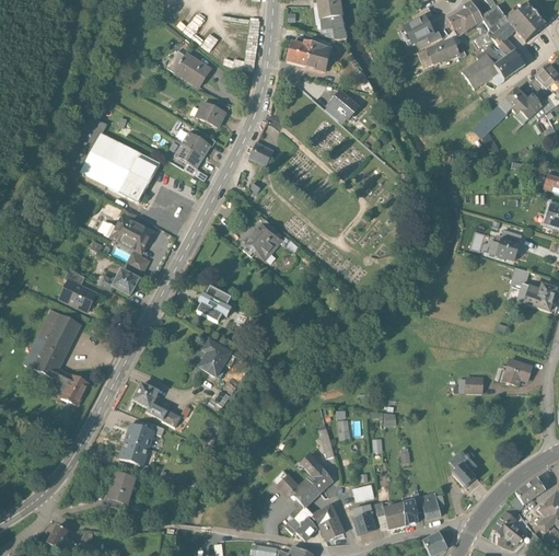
[(321,0),(321,4),(319,4),(323,27),(334,26),(335,37),(341,37),(348,35),(342,13),(340,0),(321,0)]
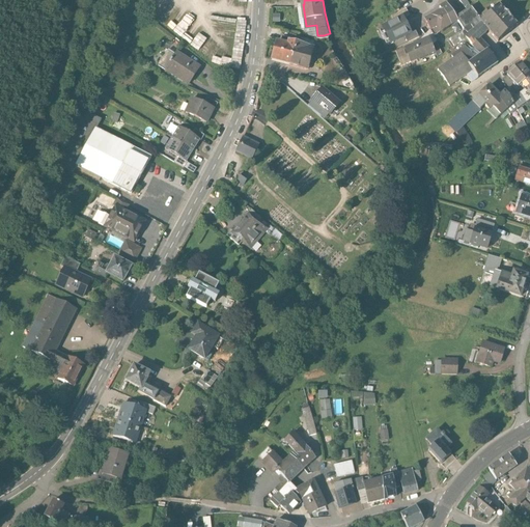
[(440,4),(442,7),(443,7),(452,22),(458,18),(456,15),(446,1),(440,4)]
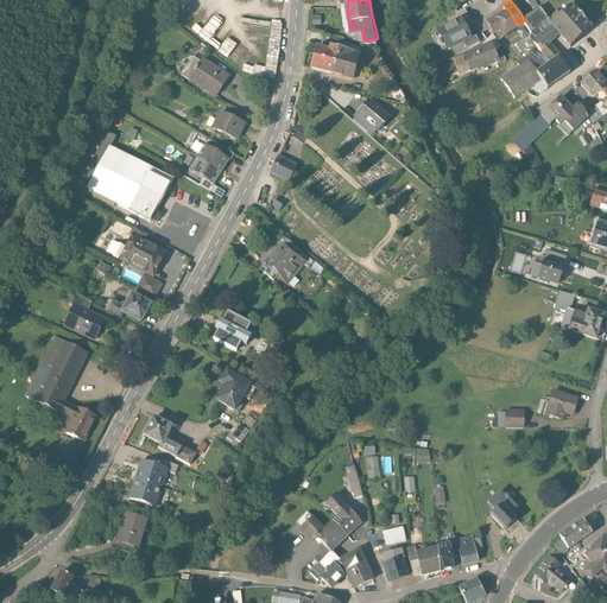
[(585,18),(571,4),(563,11),(561,8),(554,16),(555,18),(552,21),(551,23),(558,31),(570,45),(590,26),(585,19),(585,18)]
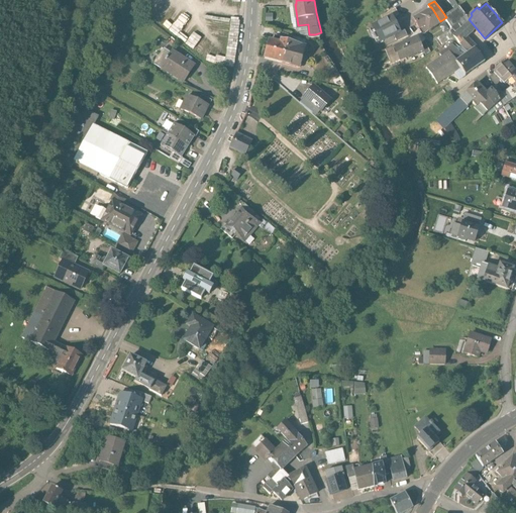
[(455,32),(453,34),(458,39),(466,33),(468,34),(475,26),(469,19),(470,18),(468,15),(459,4),(444,14),(446,17),(455,32)]
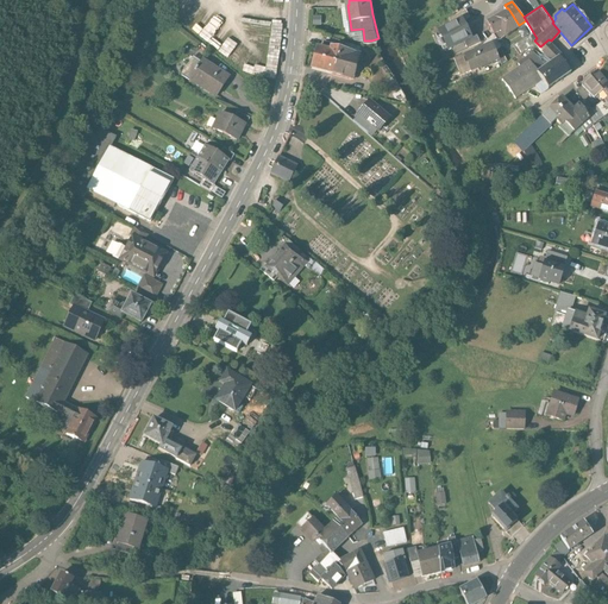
[(507,8),(488,19),(499,38),(519,25),(508,8),(507,8)]
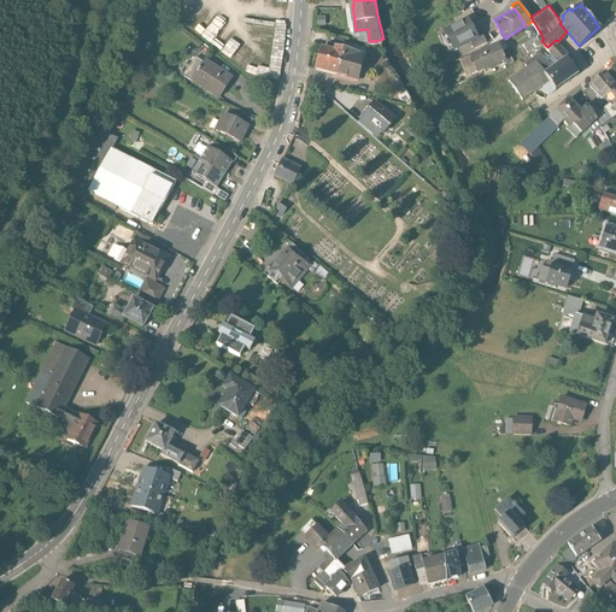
[(477,35),(468,17),(446,29),(455,46),(465,40),(467,41),(477,35)]
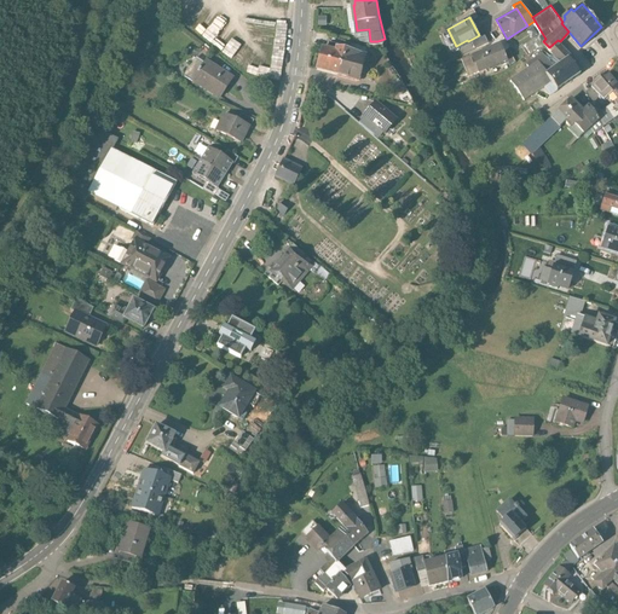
[(538,58),(510,77),(525,97),(544,84),(550,93),(579,73),(570,57),(572,54),(560,41),(558,40),(549,47),(559,58),(544,67),(538,58)]
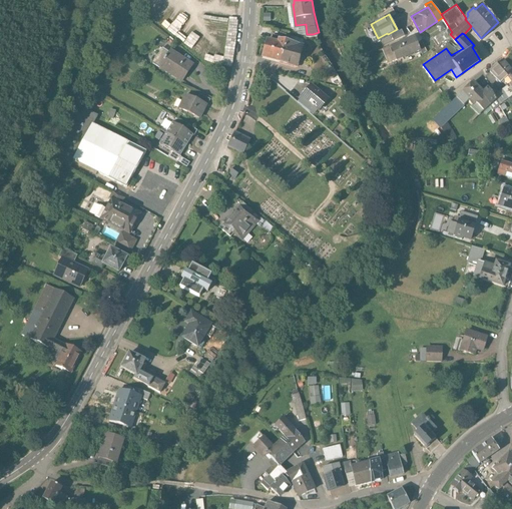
[(415,36),(393,45),(395,50),(394,50),(398,57),(420,48),(415,36)]
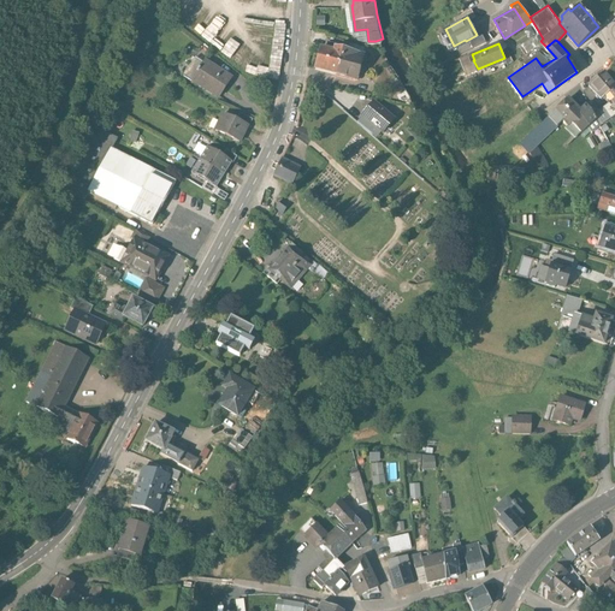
[(317,65),(338,71),(344,46),(336,45),(335,48),(323,45),(317,65)]
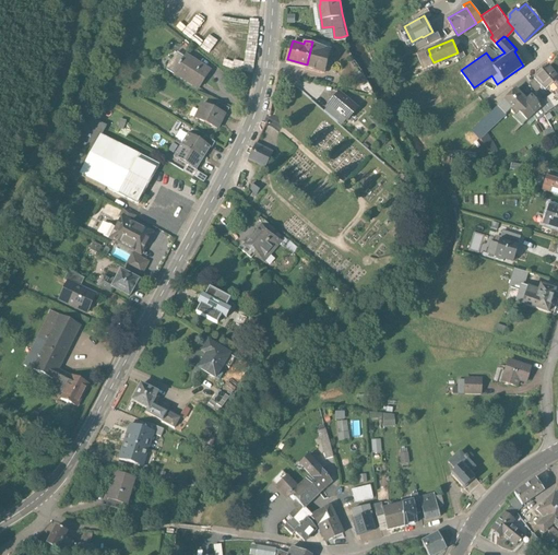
[(330,47),(312,42),(307,65),(324,69),(330,47)]
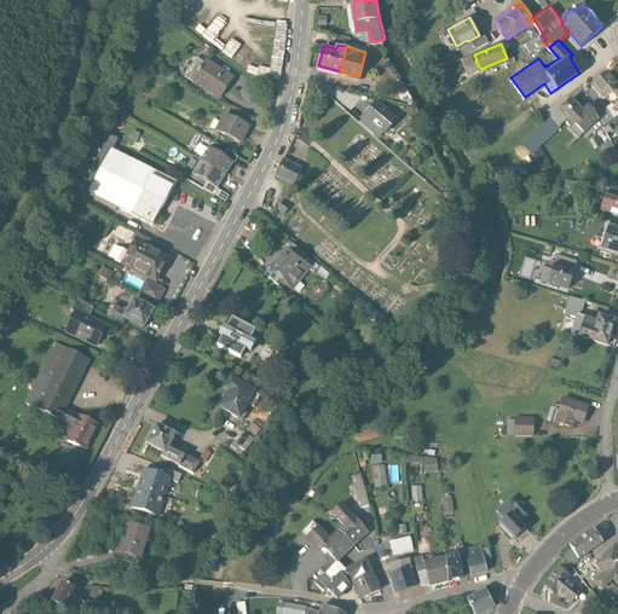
[(234,75),(207,57),(194,76),(220,94),(234,75)]
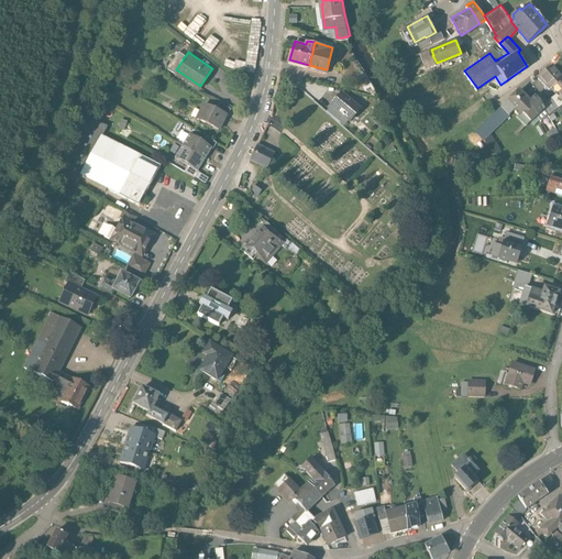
[(561,75),(553,64),(538,76),(549,88),(561,78),(561,75)]
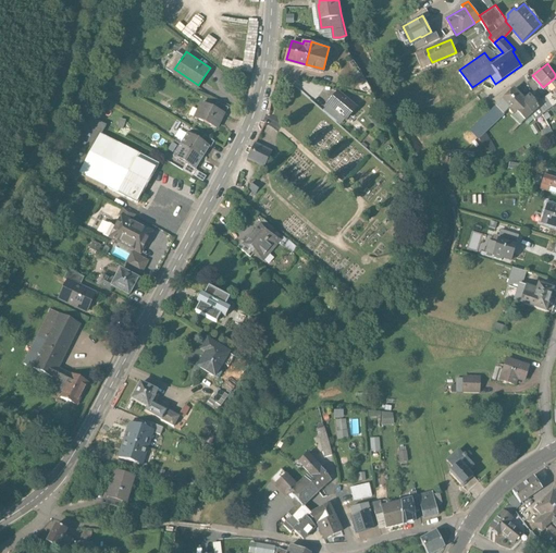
[(524,118),(531,111),(521,101),(524,98),(514,88),(502,100),(497,103),(505,112),(504,112),(505,113),(510,108),(514,112),(517,109),(524,118)]
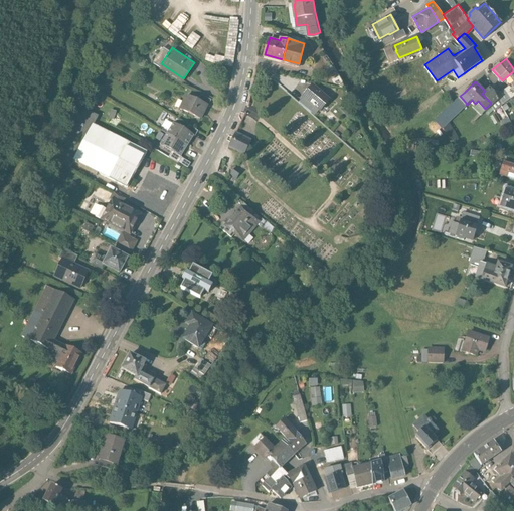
[(331,96),(314,82),(305,94),(322,108),(331,96)]
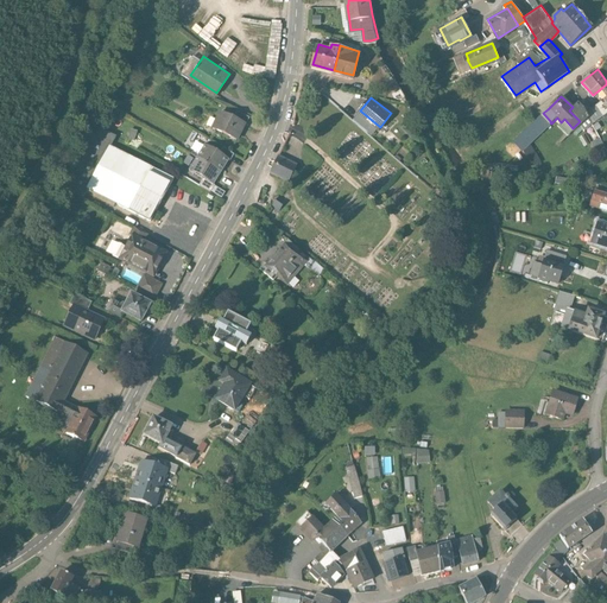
[(579,101),(573,107),(569,110),(580,121),(587,115),(579,101)]
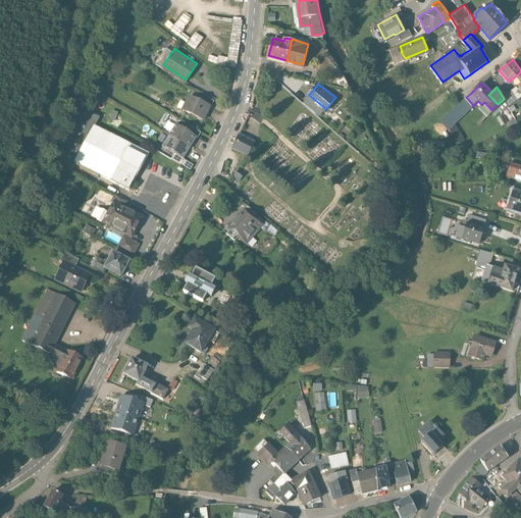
[(211,103),(190,93),(183,108),(186,109),(186,112),(189,114),(192,112),(204,118),(211,103)]
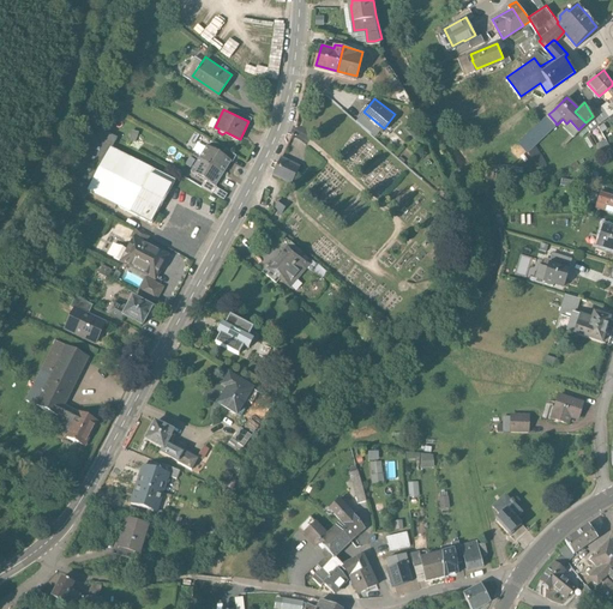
[(176,178),(113,142),(119,131),(102,122),(68,184),(84,193),(89,185),(152,219),(176,178)]
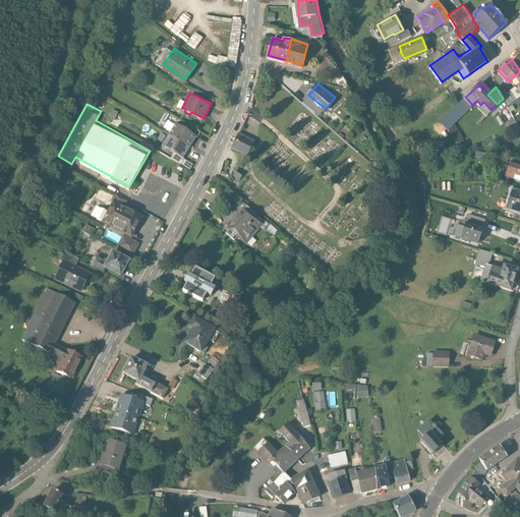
[(176,122),(170,132),(189,145),(196,134),(176,122)]
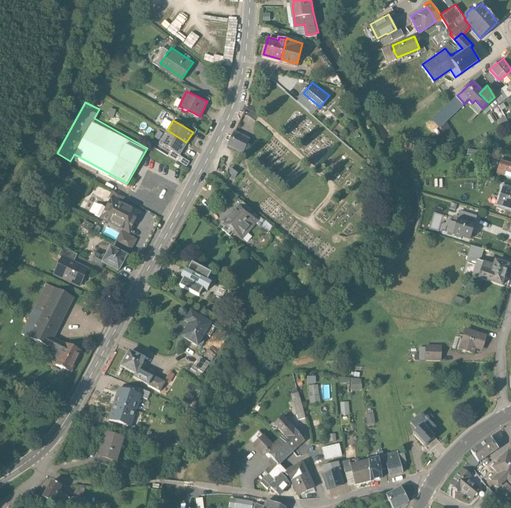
[(250,137),(235,129),(228,143),(244,150),(250,137)]
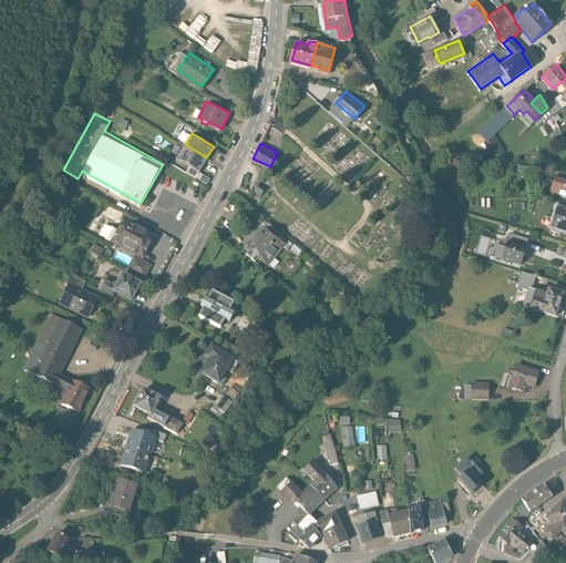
[(206,157),(185,144),(177,155),(199,170),(206,157)]
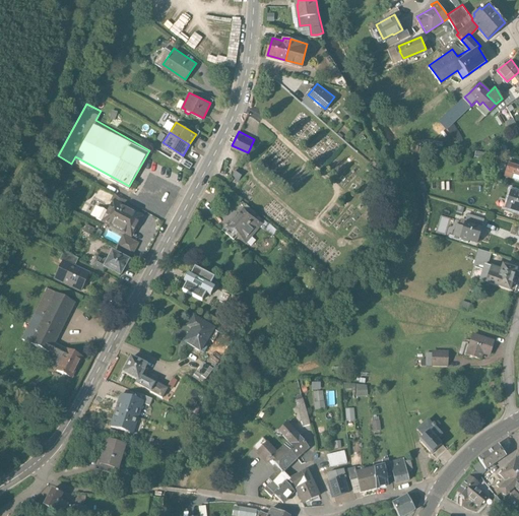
[(516,163),(509,159),(504,175),(518,179),(518,160),(517,160),(516,163)]
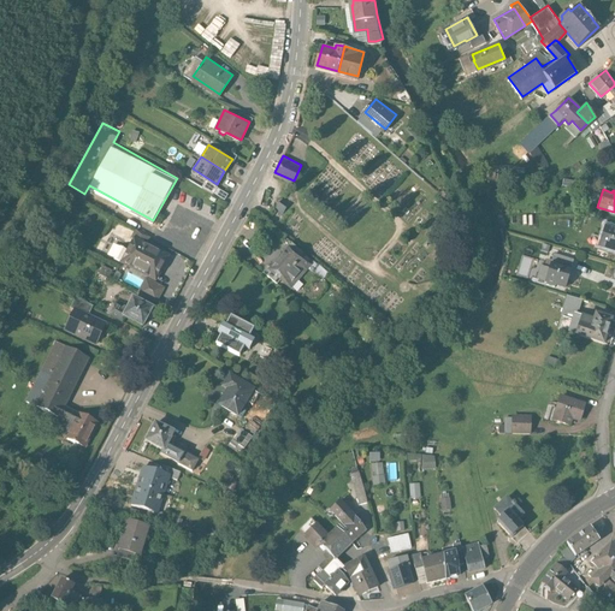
[(283,211),(290,200),(284,196),(277,207),(283,211)]
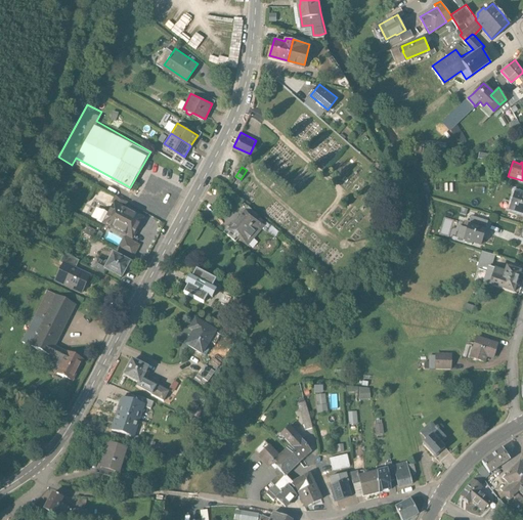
[(522,193),(515,191),(510,208),(522,211),(522,193)]
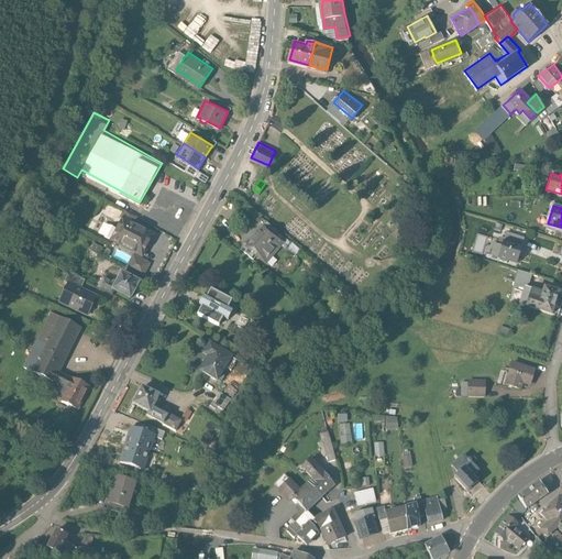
[(150,228),(124,215),(122,217),(118,226),(111,221),(105,232),(142,252),(144,251),(149,242),(145,240),(151,231),(150,228)]
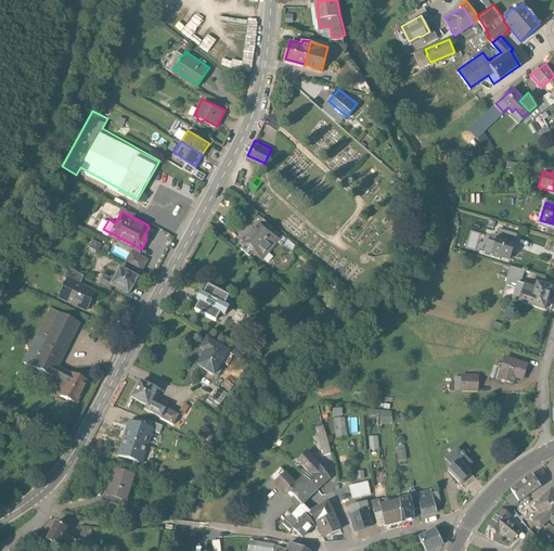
[(280,239),(260,222),(253,232),(252,231),(244,240),(261,254),(267,247),(270,251),(280,239)]
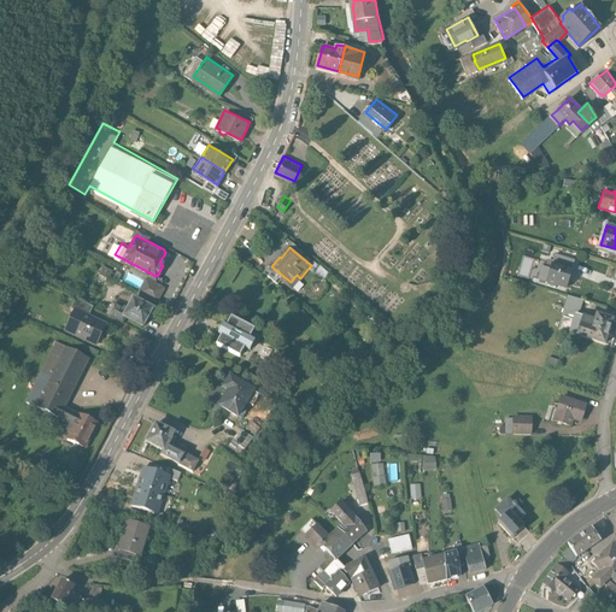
[(574,269),(553,263),(547,281),(550,281),(549,283),(557,287),(558,283),(568,287),(574,269)]
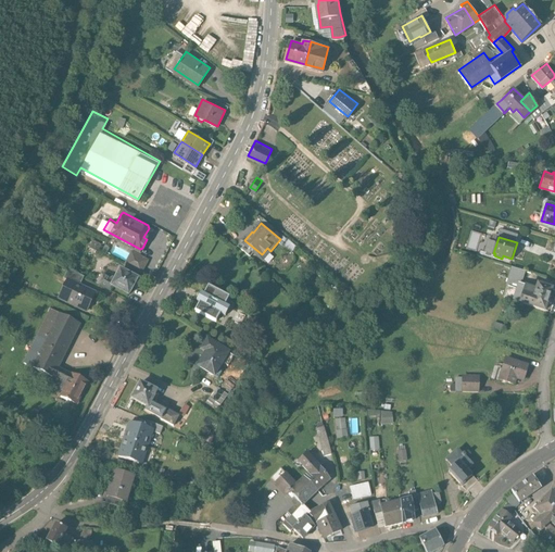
[(126,261),(141,270),(148,258),(133,249),(126,261)]
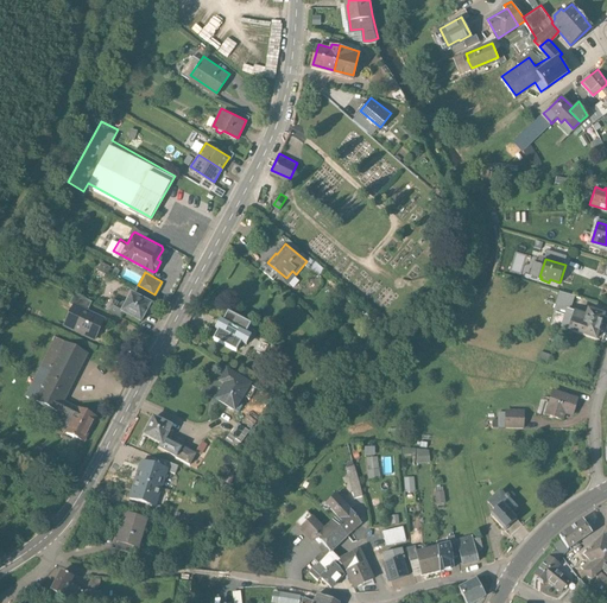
[(151,300),(133,291),(126,303),(113,296),(107,305),(121,313),(124,309),(141,318),(147,309),(150,310),(152,305),(150,304),(151,300)]
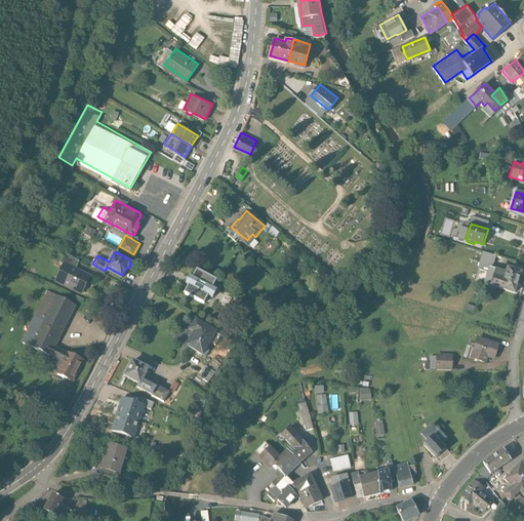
[(82,269),(65,261),(56,279),(82,291),(89,276),(80,272),(82,269)]
